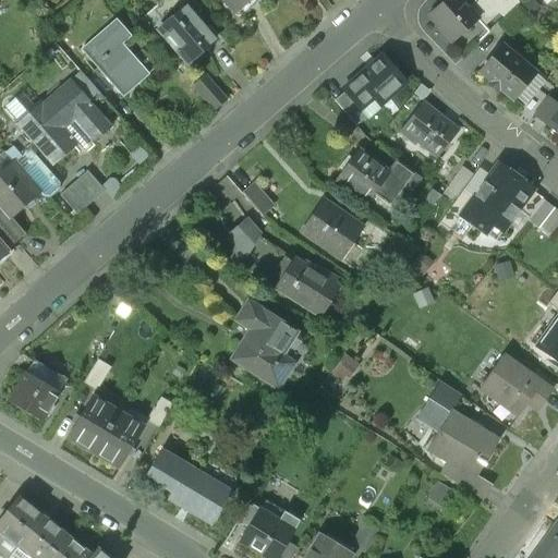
[(252,0),(232,0),(241,10),(252,0)]
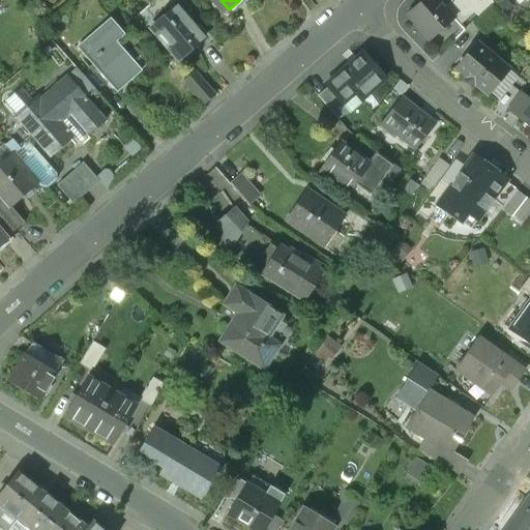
[(444,7),(437,0),(423,0),(408,15),(431,39),(441,30),(453,20),(454,19),(444,7)]
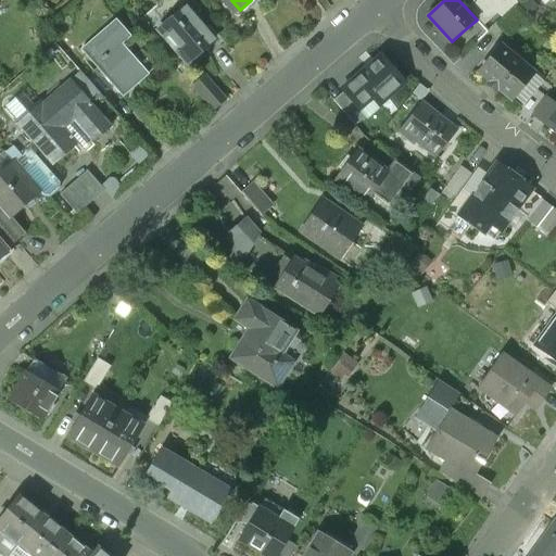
[(516,0),(475,0),(466,8),(477,20),(476,21),(482,28),(483,27),(498,13),(502,17),(514,7),(518,2),(516,0)]
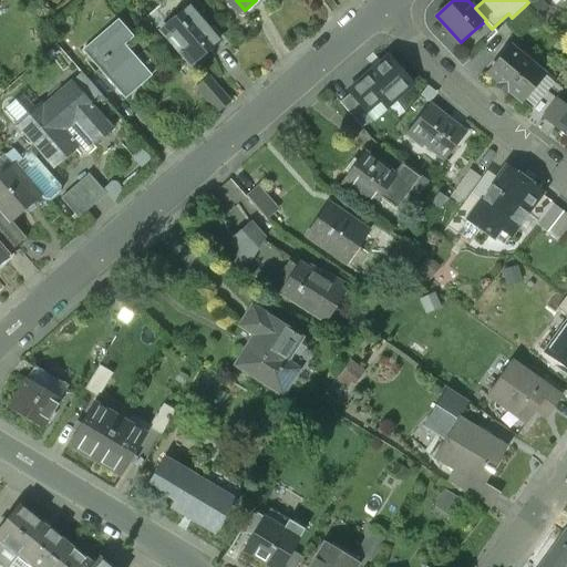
[(189,7),(163,31),(192,64),(219,41),(189,7)]
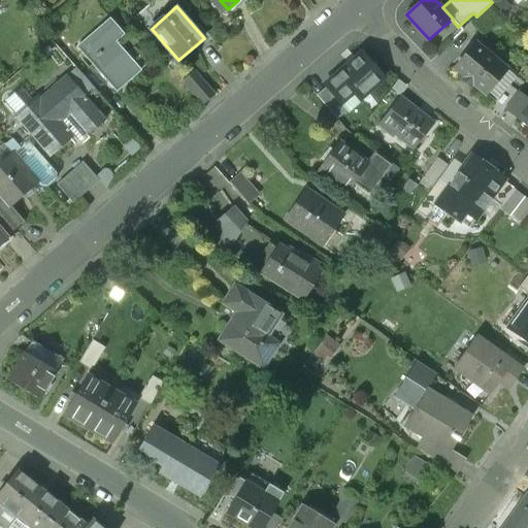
[(109,19),(77,47),(116,92),(140,71),(114,42),(124,35),(109,19)]
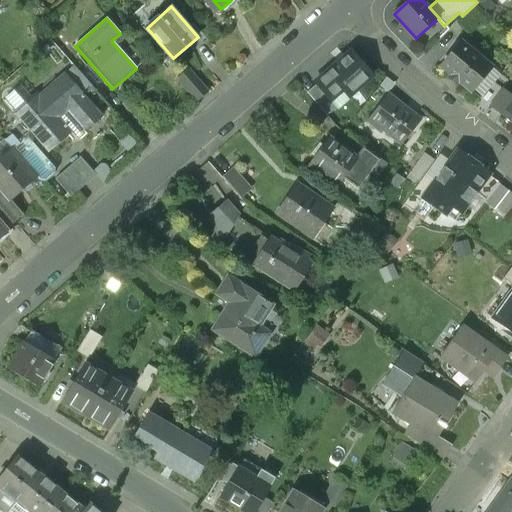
[(438,19),(426,29),(437,41),(449,29),(445,25),(444,26),(438,19)]
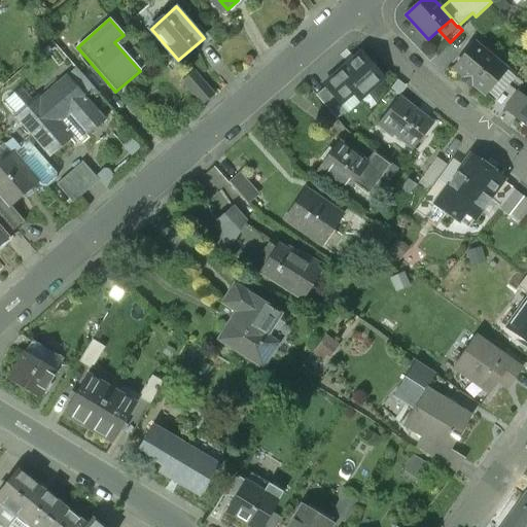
[(504,69),(475,43),(455,67),(485,93),(504,69)]
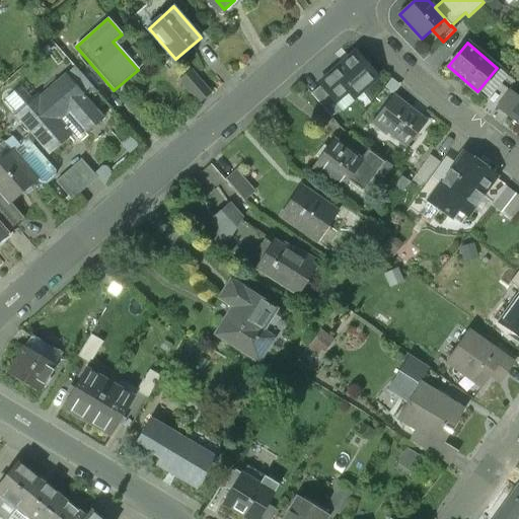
[(356,52),(318,84),(320,86),(335,102),(347,91),(353,98),(377,77),(356,52)]
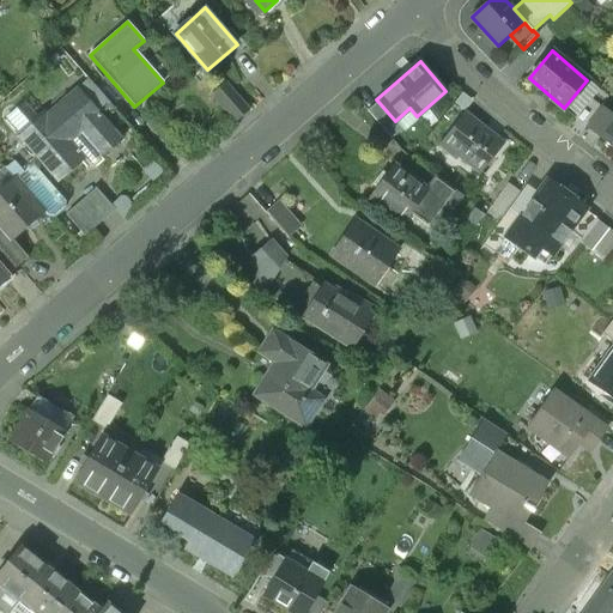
[(113,108),(89,79),(79,89),(103,116),(113,108)]
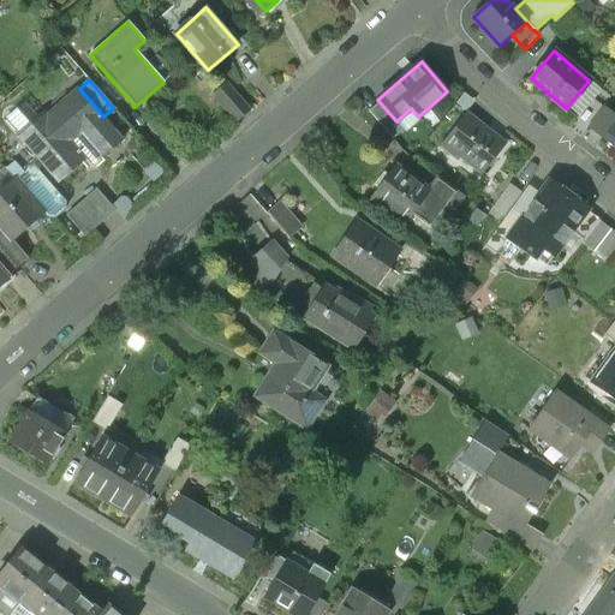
[(226,83),(212,96),(236,124),(250,111),(226,83)]
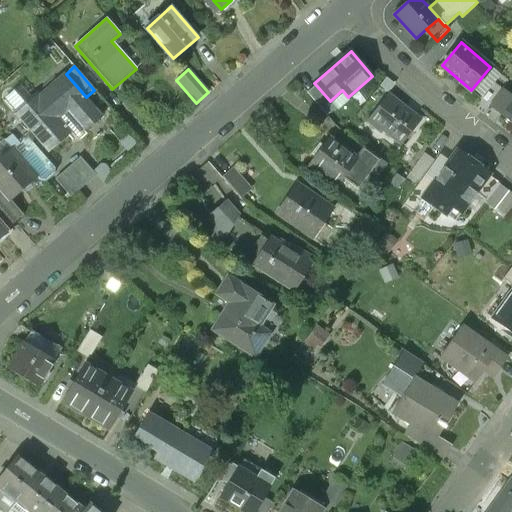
[(86,97),(66,74),(39,96),(37,94),(15,113),(50,152),(72,133),(74,135),(80,135),(85,131),(86,133),(103,118),(86,97)]
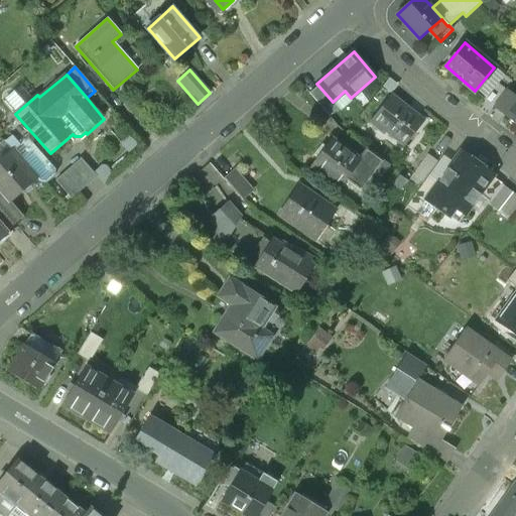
[(333,102),(318,86),(309,93),(330,116),(339,109),(333,102)]
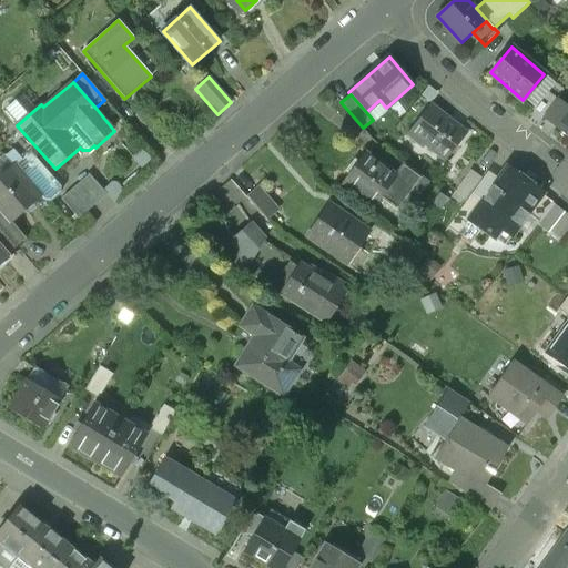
[(567,105),(559,99),(545,117),(556,125),(567,110),(567,105)]
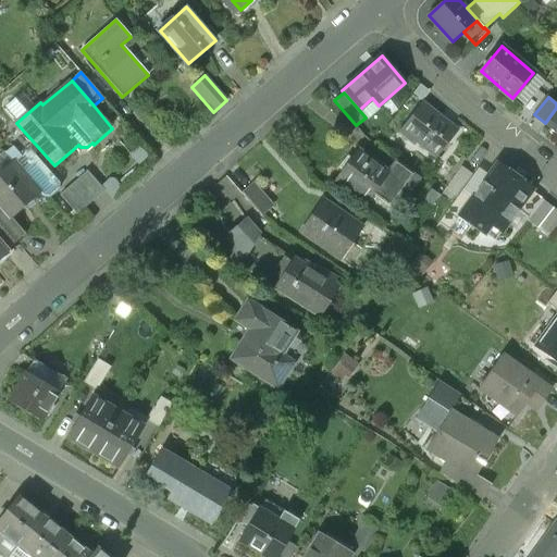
[(457,132),(422,104),(401,131),(437,158),(457,132)]
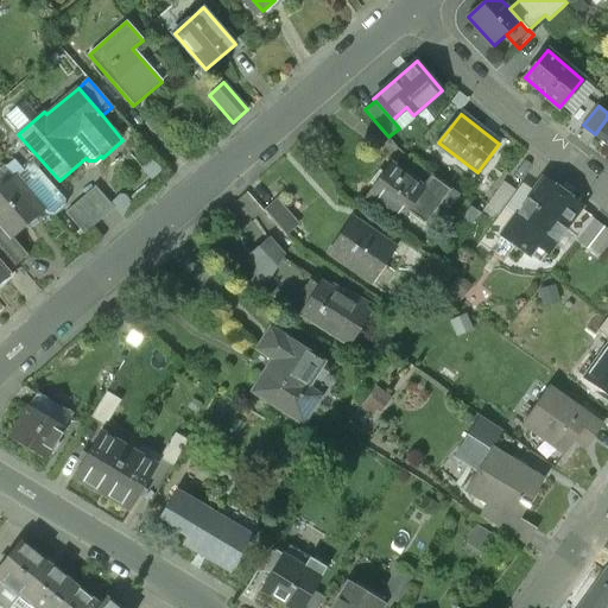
[(607,118),(595,134),(607,144),(607,118)]
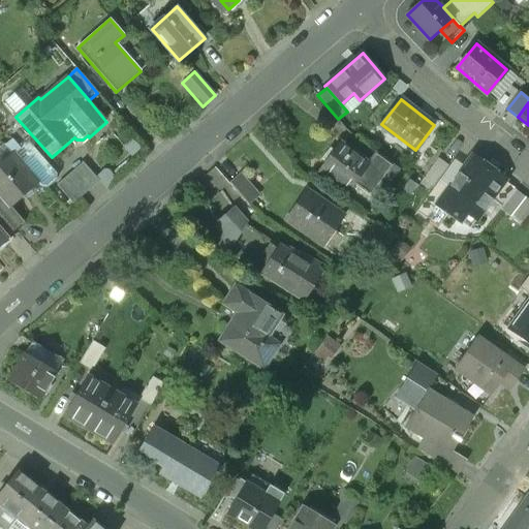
[(56,174),(26,138),(11,151),(13,154),(25,167),(22,170),(35,186),(37,183),(41,187),(47,188),(57,180),(56,174)]
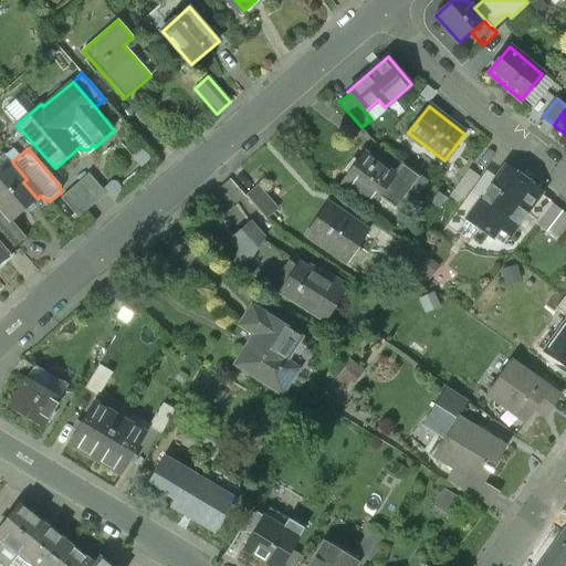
[(396,177),(365,155),(343,185),(374,207),(379,199),(397,211),(421,177),(404,165),(396,177)]
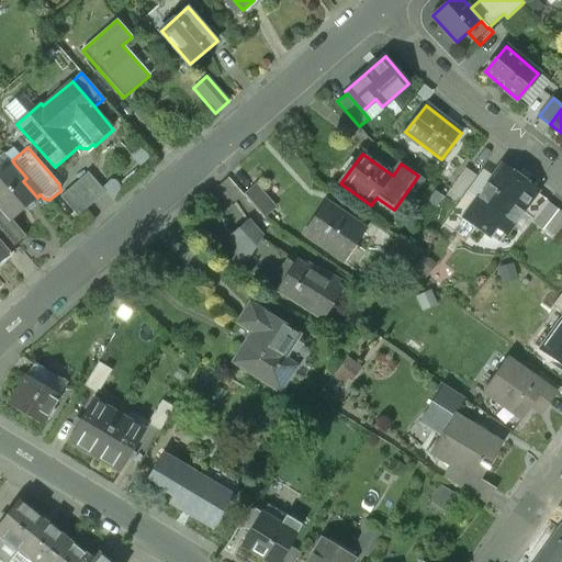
[(14,164),(0,176),(0,206),(12,221),(12,220),(37,198),(23,181),(26,178),(14,164)]
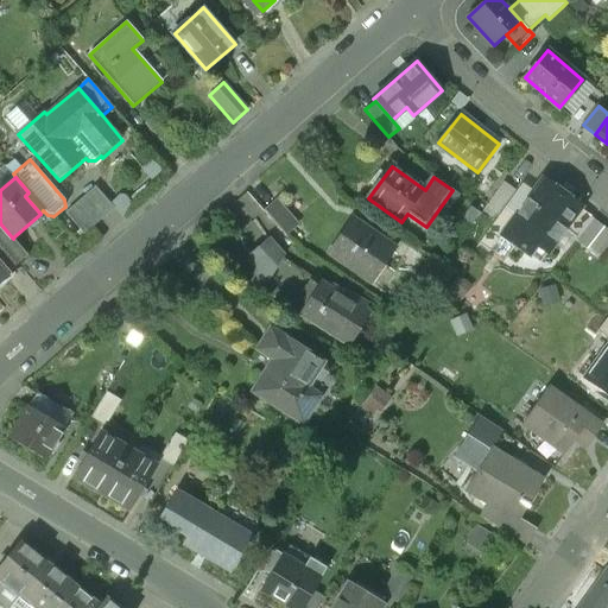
[(581,207),(543,179),(515,216),(502,235),(504,236),(506,240),(508,244),(513,246),(517,248),(520,248),(540,263),(565,228),(581,208),(581,207)]
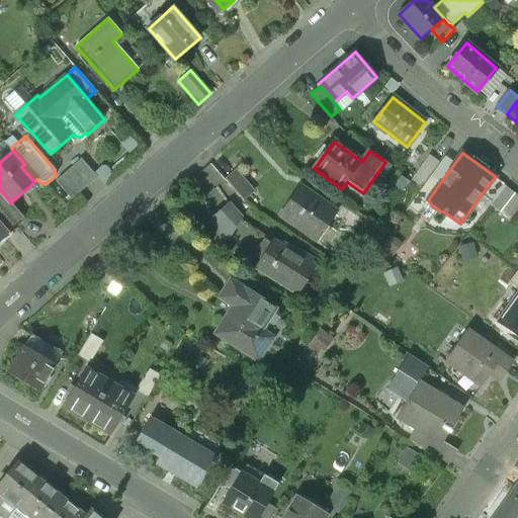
[(429,156),(412,180),(422,187),(439,164),(429,156)]
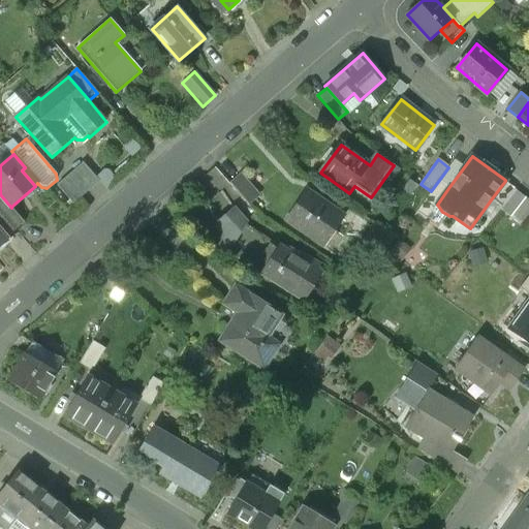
[(84,162),(58,185),(73,204),(100,181),(84,162)]
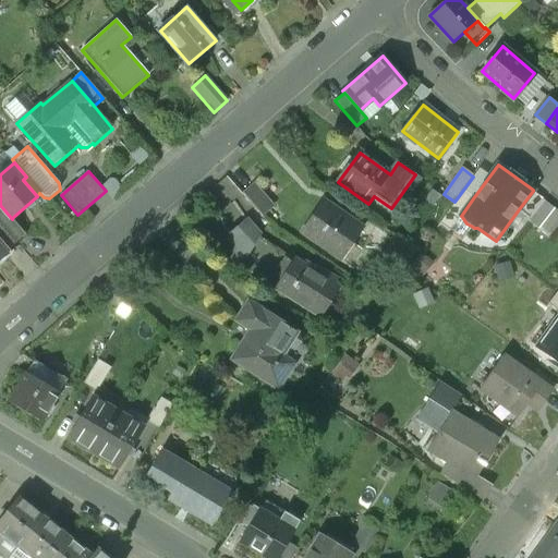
[(256,179),(243,189),(264,215),(276,205),(256,179)]
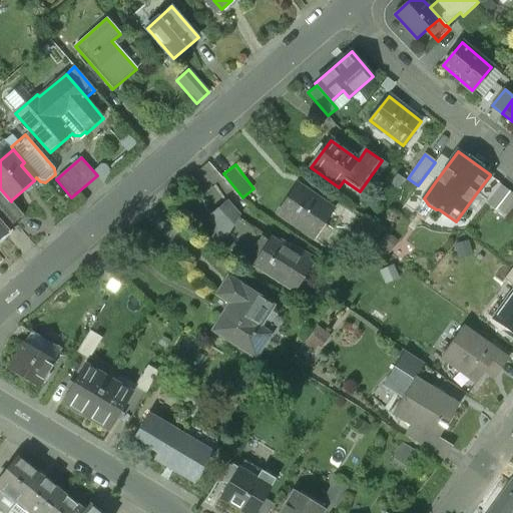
[(426,175),(405,205),(414,212),(424,198),(435,182),(426,175)]
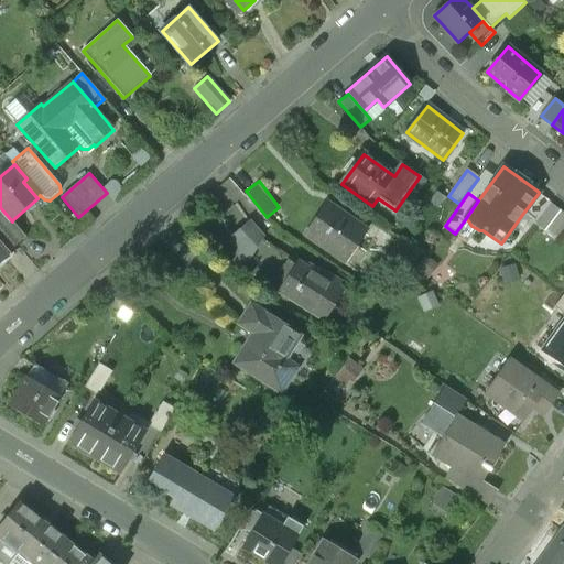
[(539,193),(524,212),(535,219),(549,201),(539,193)]
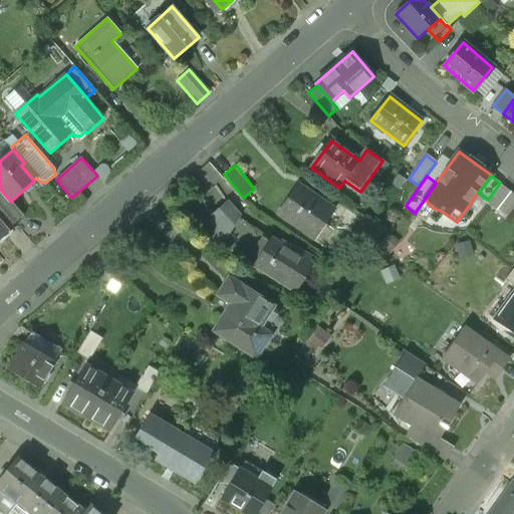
[(501,184),(487,203),(496,211),(511,192),(501,184)]
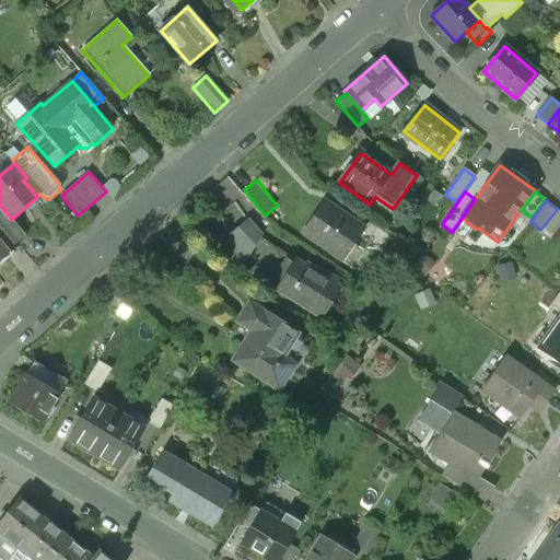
[(364,231),(325,202),(303,233),(342,261),(364,231)]
